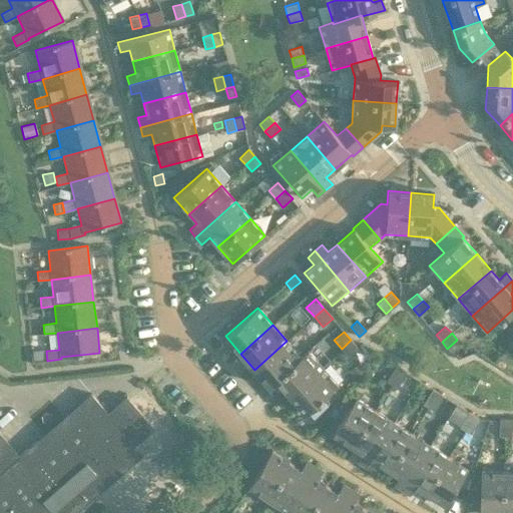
[(358,348),(351,340),(342,349),(348,357),(358,348)]
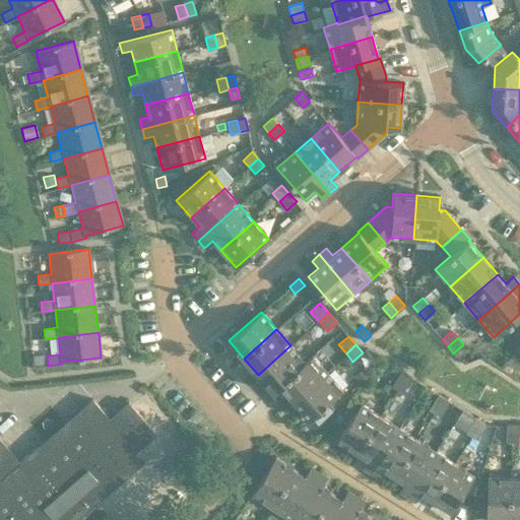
[(306,363),(305,362),(290,345),(258,375),(273,392),(280,386),(279,385),(306,363)]
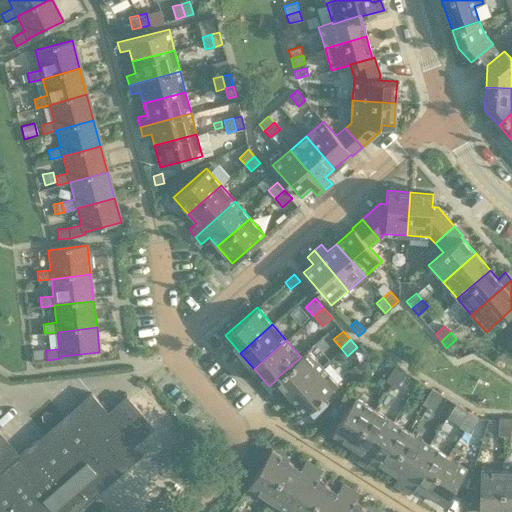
[(45,358),(44,348),(33,350),(34,359),(45,358)]
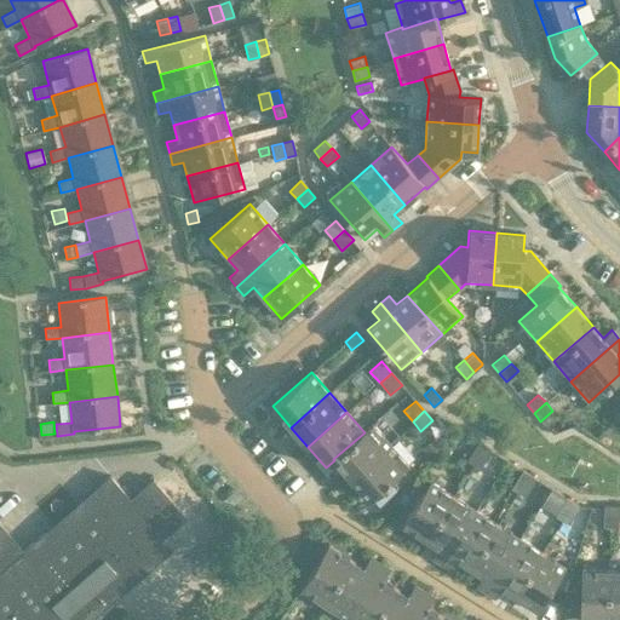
[(350,478),(390,443),(372,423),(363,431),(365,432),(333,459),(334,460),(350,478)]
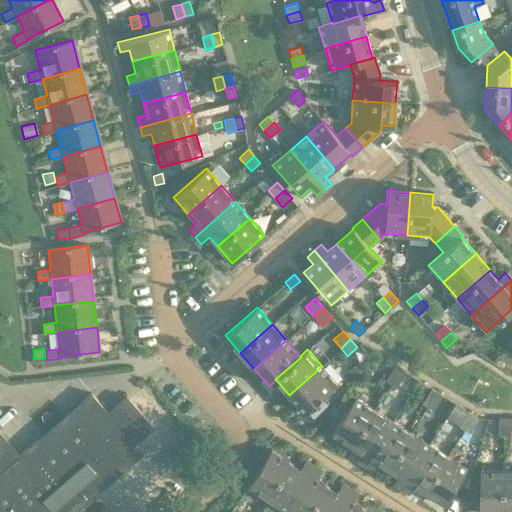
[(351,370),(357,378),(365,371),(358,363),(351,370)]
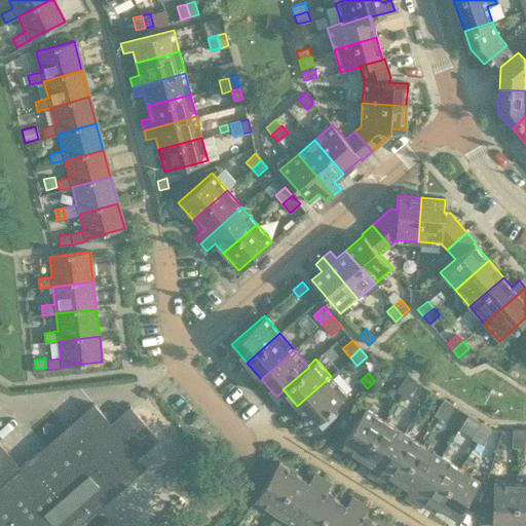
[(412,389),(416,382),(406,375),(401,382),(412,389)]
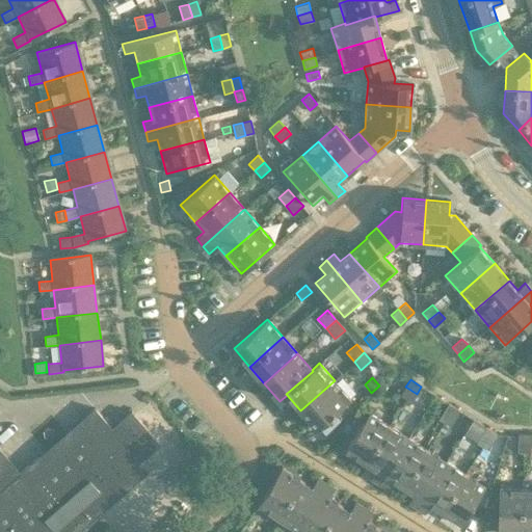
[(316,428),(350,398),(335,380),(300,410),(316,428)]
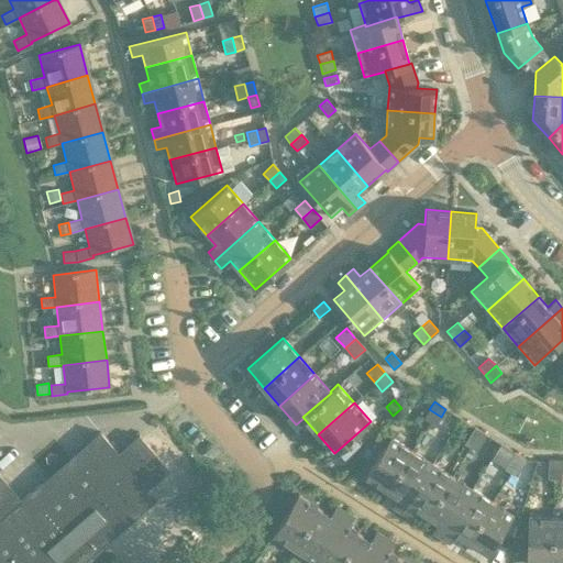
[(435,424),(441,417),(429,409),(423,418),(435,424)]
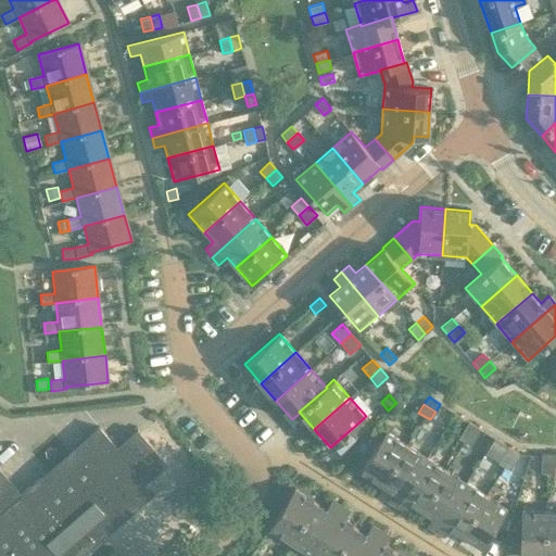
[(475,437),(480,429),(468,421),(464,429),(475,437)]
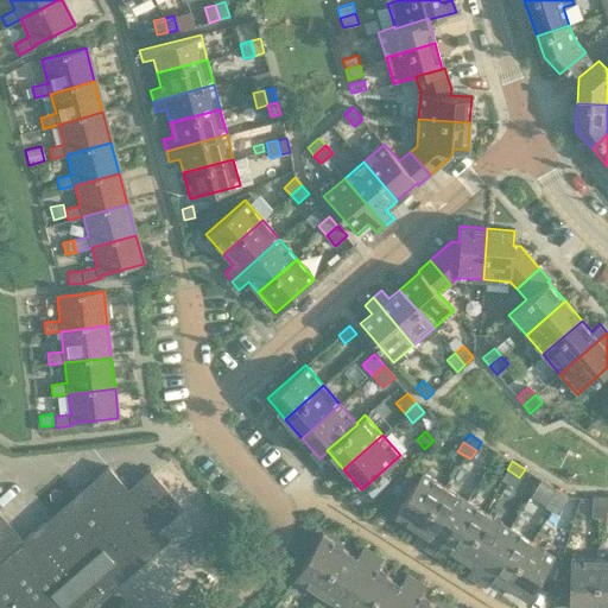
[(0,607),(87,607),(94,601),(96,603),(106,595),(103,593),(109,588),(131,569),(133,572),(141,564),(140,562),(166,538),(169,540),(170,539),(159,526),(181,508),(182,510),(183,508),(150,470),(127,491),(121,483),(119,481),(107,468),(77,494),(78,496),(45,526),(43,524),(24,540),(0,513),(0,607)]
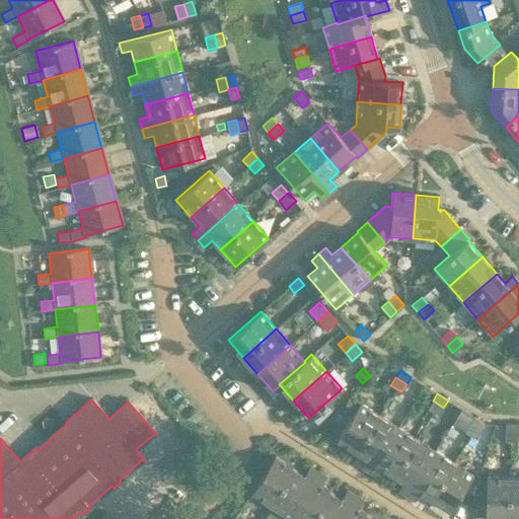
[(439,416),(443,408),(433,400),(428,409),(439,416)]
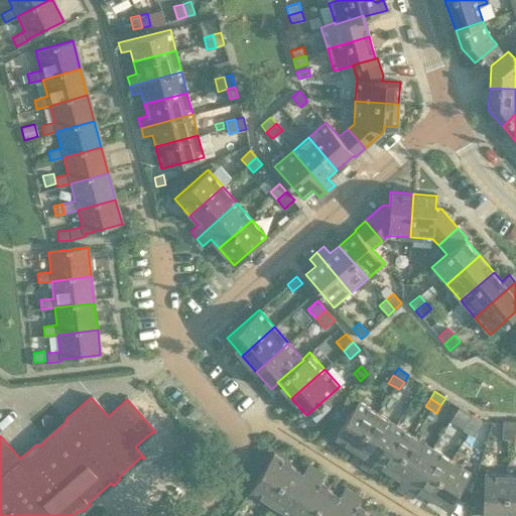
[(354,449),(377,412),(358,400),(335,437),(354,449)]
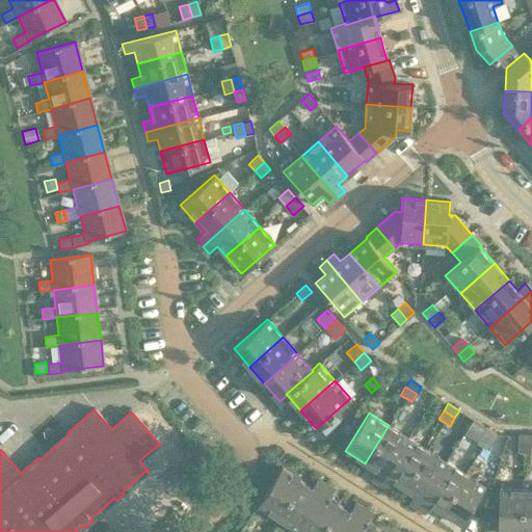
[(378,484),(407,437),(389,425),(365,463),(375,471),(370,479),(378,484)]
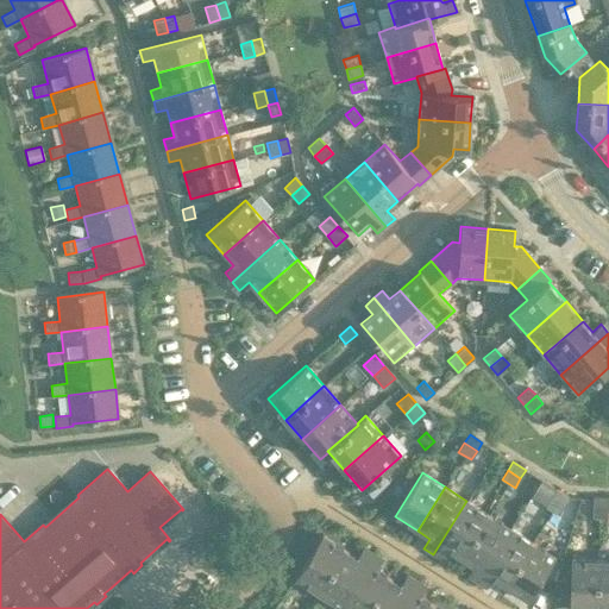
[(514,491),(507,488),(503,495),(509,498),(514,491)]
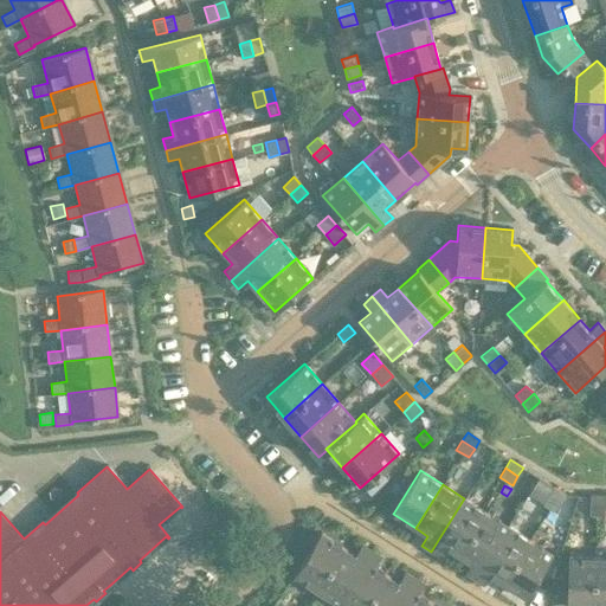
[(561,503),(567,495),(554,487),(548,496),(561,503)]
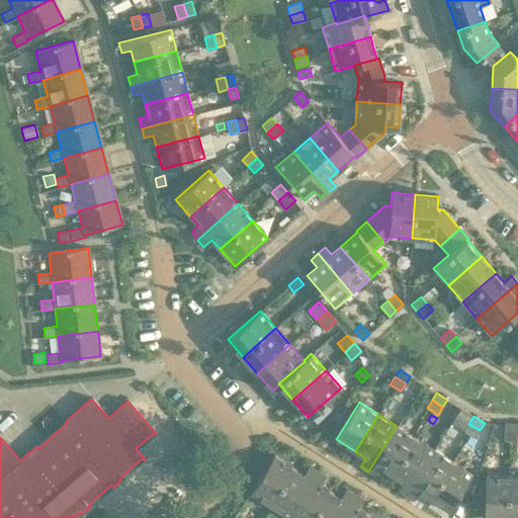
[(517,441),(517,423),(505,422),(503,440),(517,441)]
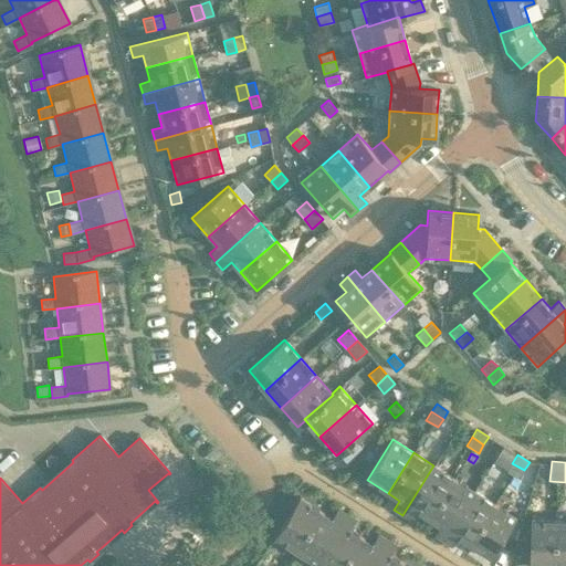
[(519,479),(524,470),(512,463),(506,471),(519,479)]
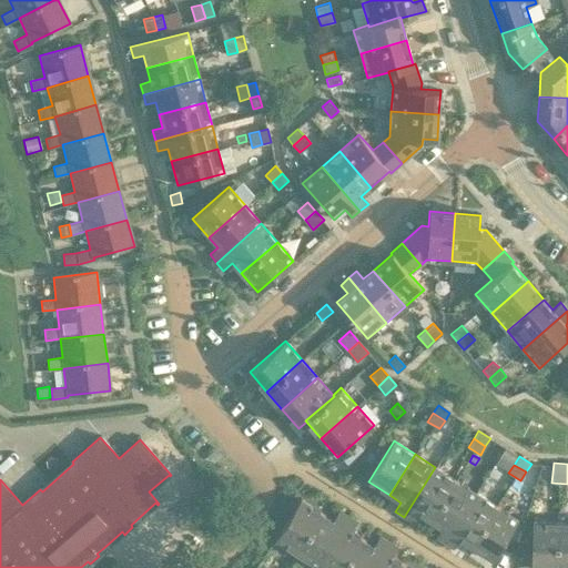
[(429,520),(456,479),(435,467),(404,517),(413,523),(418,514),(429,520)]
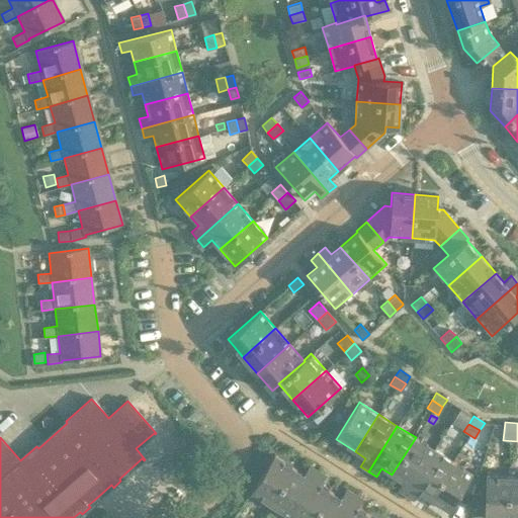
[(406,495),(434,449),(416,437),(392,475),(403,482),(398,490),(406,495)]
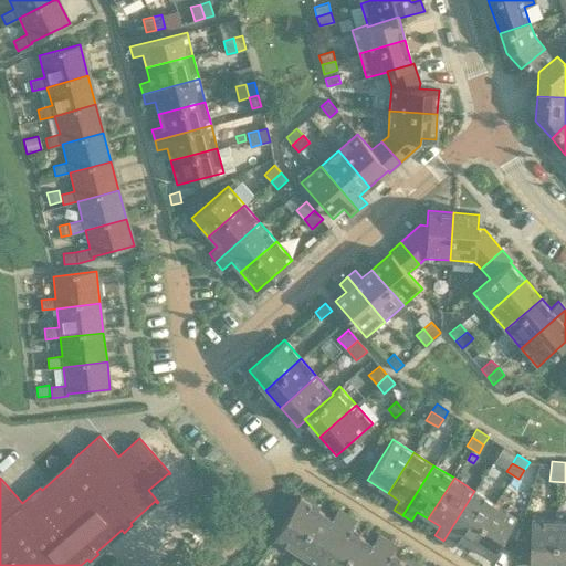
[(469,544),(494,504),(474,491),(443,541),(452,546),(458,537),(469,544)]
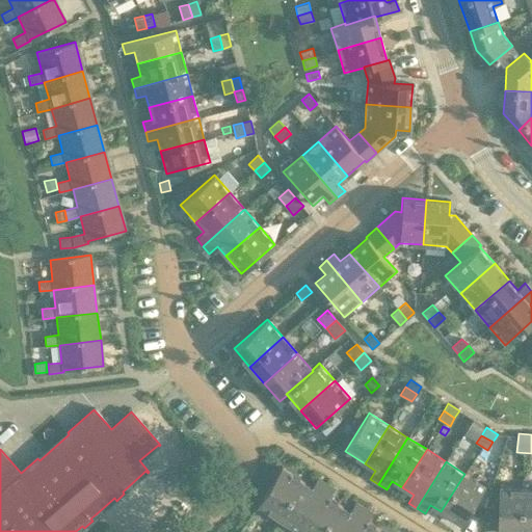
[(276,517),(300,479),(282,467),(258,505),(276,517)]
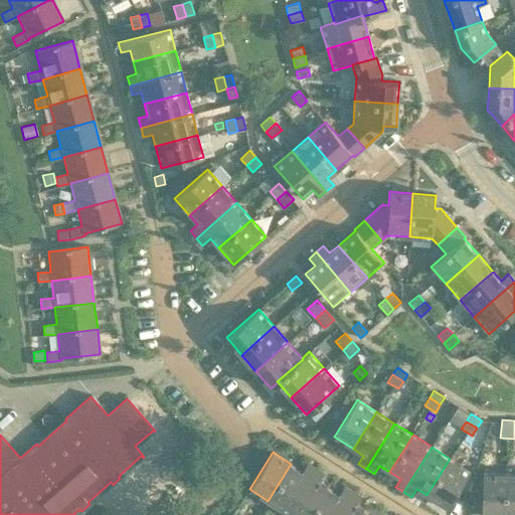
[(446,507),(469,471),(450,459),(426,495),(446,507)]
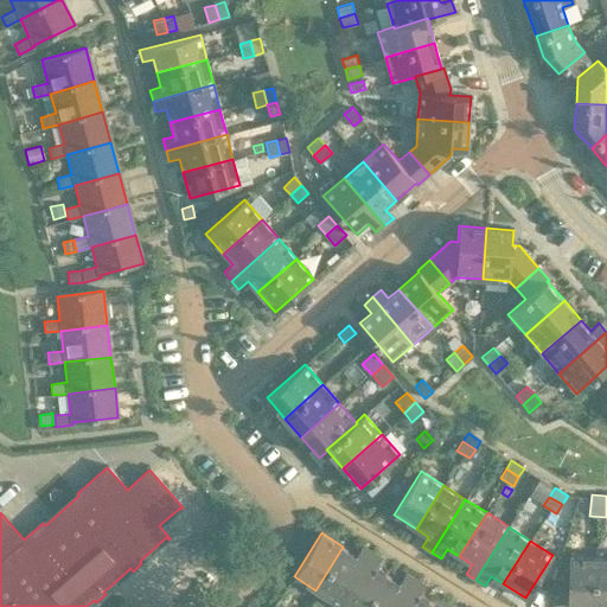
[(338,605),(371,551),(362,545),(356,555),(343,547),(315,590),(338,605)]
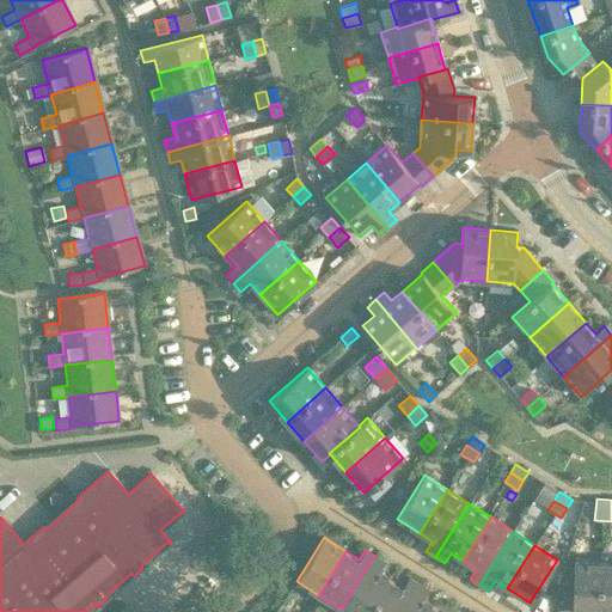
[(384,562),(374,556),(341,610),(344,611),(369,611),(390,579),(378,571),(384,562)]
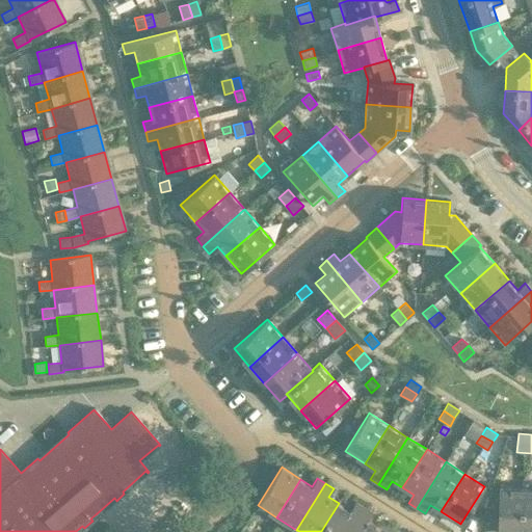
[(520,531),(522,488),(499,487),(497,531),(520,531)]
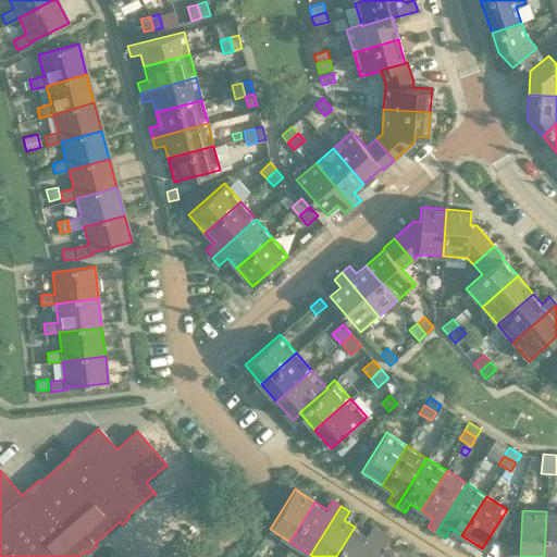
[(556,556),(556,510),(547,511),(546,511),(544,556),(556,556)]
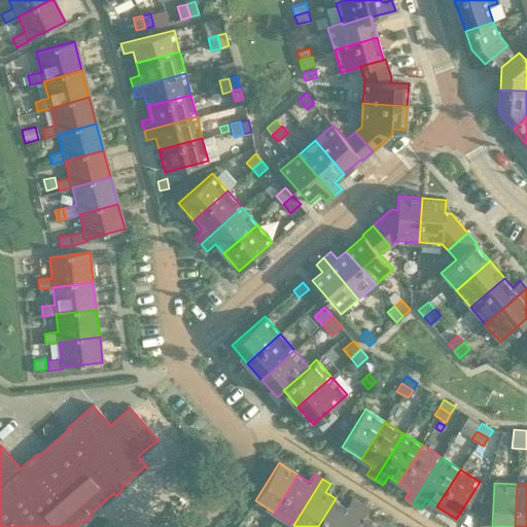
[(345,526),(360,502),(352,497),(347,505),(336,498),(318,526),(345,526)]
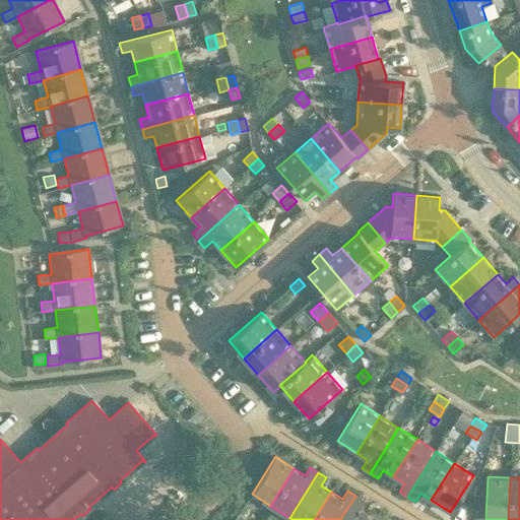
[(359,509),(364,501),(355,496),(340,519),(367,519),(370,516),(359,509)]
